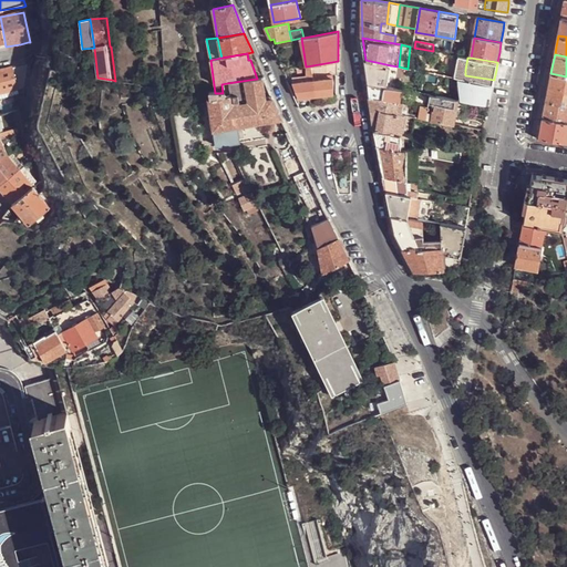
[(366,60),(369,83),(387,86),(391,65),(366,60)]
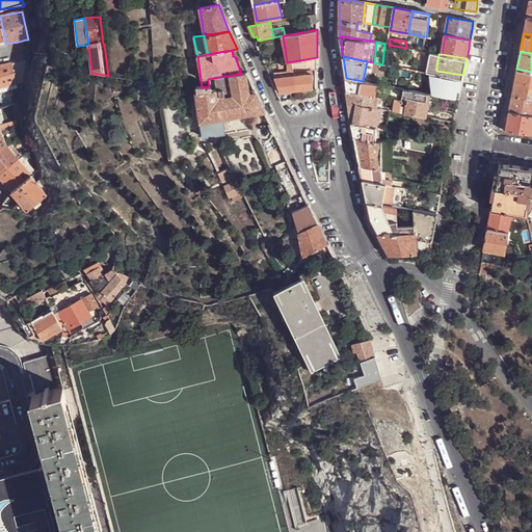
[(316,70),(317,57),(293,61),(294,71),(294,72),(313,70),(316,70)]
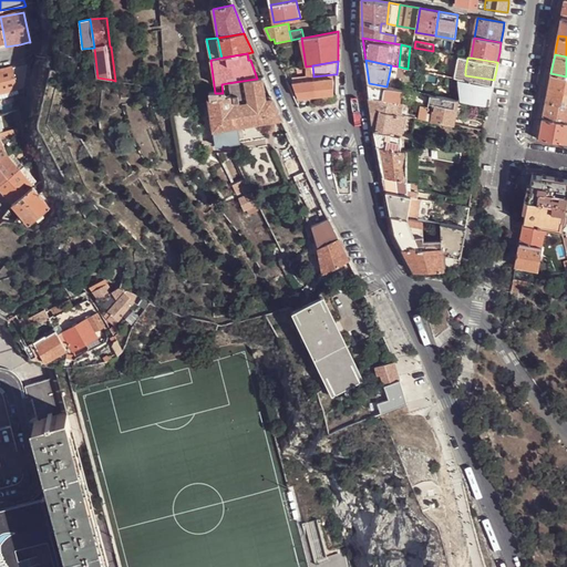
[(26,65),(11,68),(16,91),(17,95),(18,95),(22,94),(27,65),(26,65)]
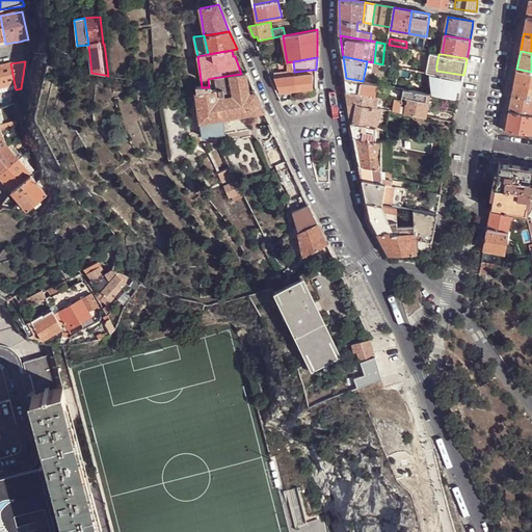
[(0,65),(0,87),(15,85),(10,63),(0,65)]
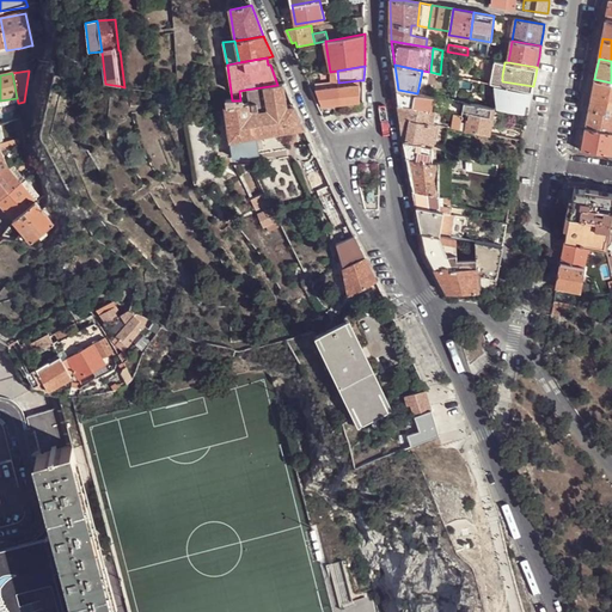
[(593,92),(589,109),(611,112),(611,83),(594,79),(593,92)]
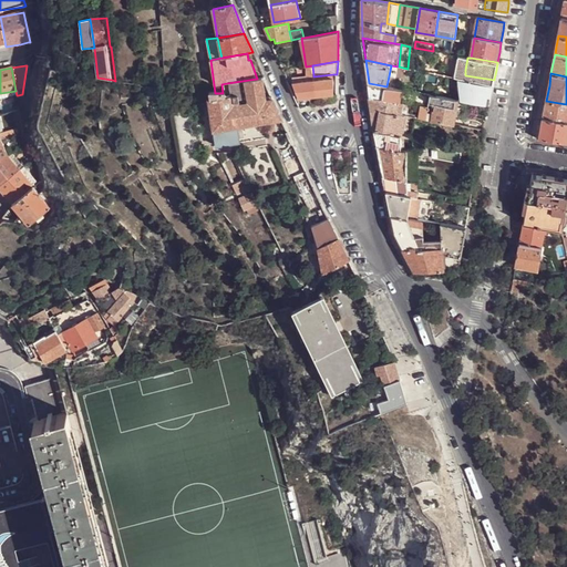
[(465,75),(464,79),(487,83),(493,84),(494,80),(465,75)]
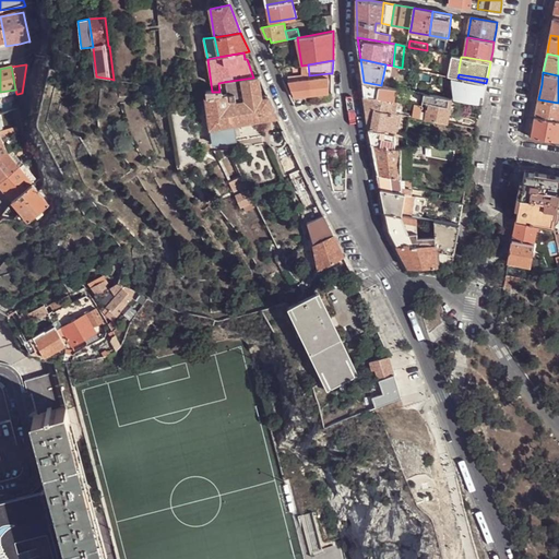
[(311,95),(329,93),(328,76),(309,79),(311,95)]
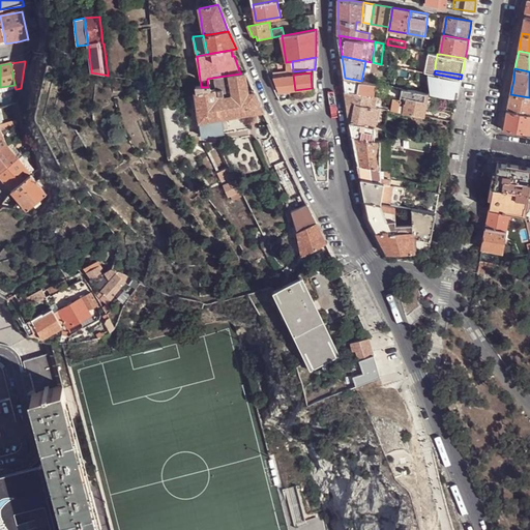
[(264,112),(255,93),(247,94),(247,91),(244,74),(240,74),(212,78),(207,79),(208,87),(201,87),(196,87),(196,92),(195,92),(200,121),(222,118),(264,112)]
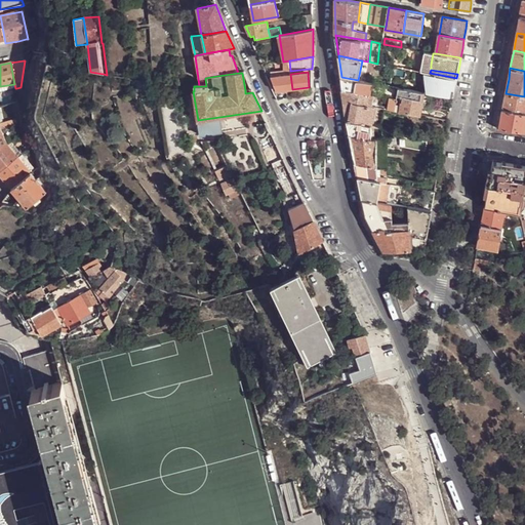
[(277,91),(292,89),(290,74),(271,77),(277,91)]
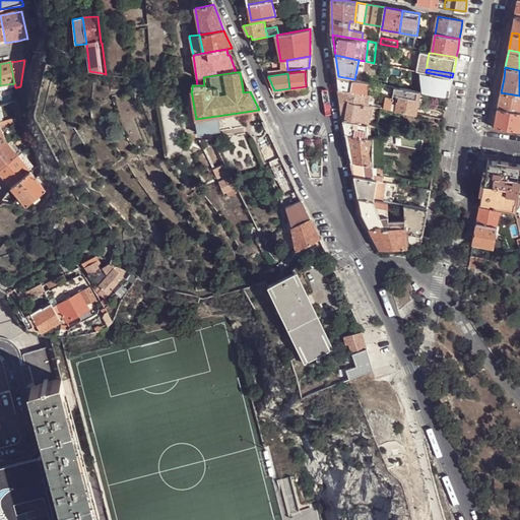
[(338,76),(339,88),(352,90),(354,79),(338,76)]
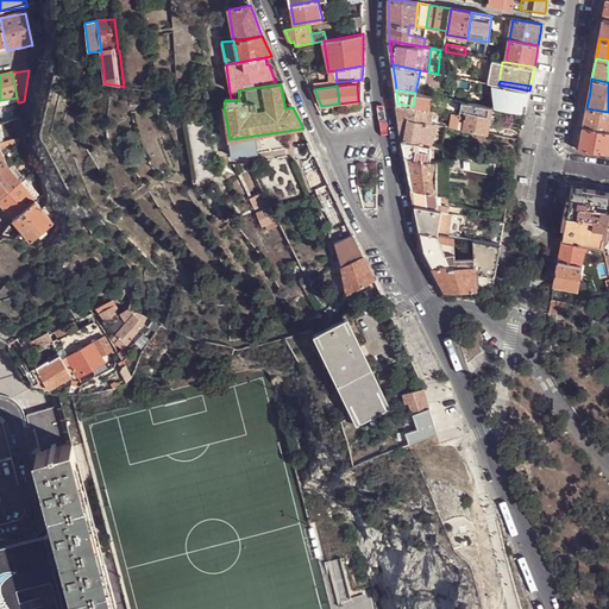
[(528,100),(529,90),(523,89),(519,112),(525,113),(528,100)]
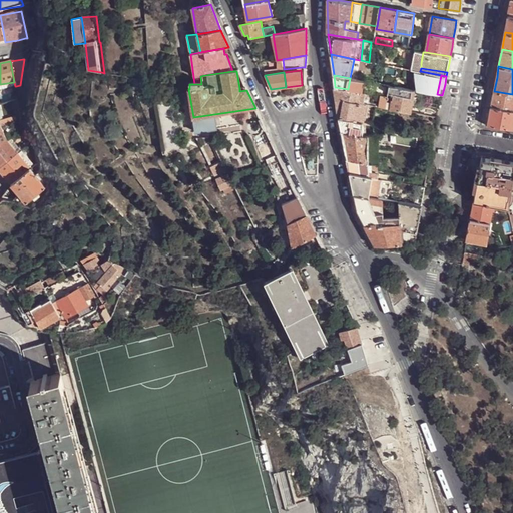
[(143,79),(131,77),(129,86),(141,88),(143,79)]
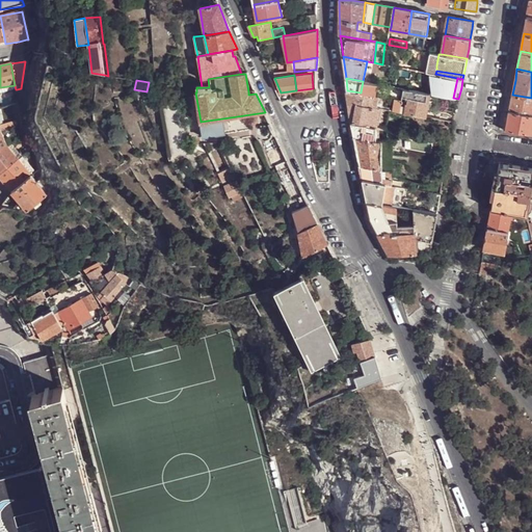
[(368,95),(371,83),(363,81),(361,92),(368,95)]
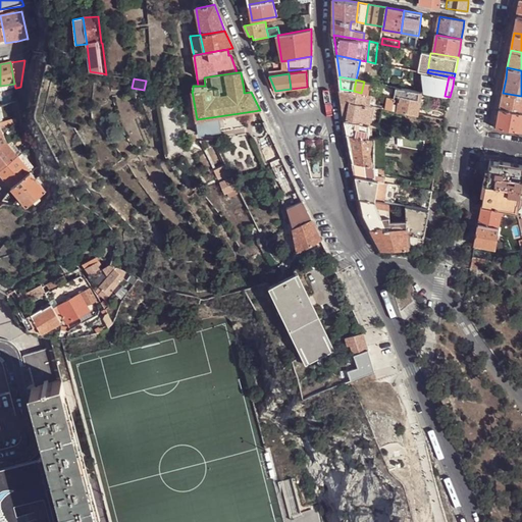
[(395,99),(397,88),(388,86),(386,97),(387,97),(395,99)]
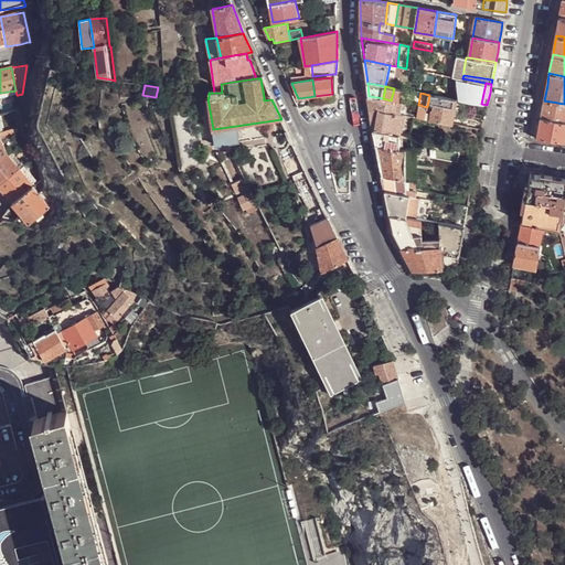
[(369,96),(370,109),(400,114),(402,102),(391,100),(383,98),(369,96)]
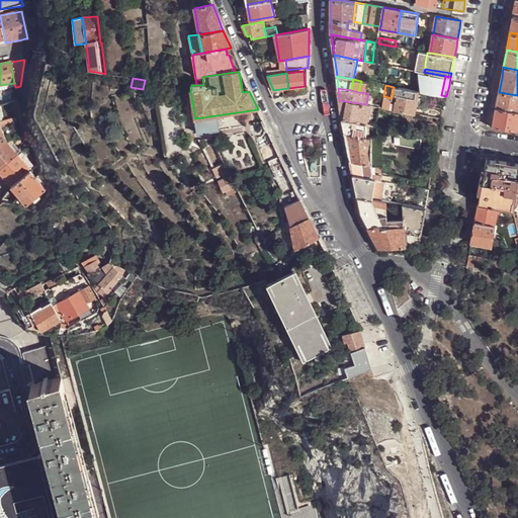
[(415,113),(419,92),(405,89),(399,88),(396,110),(415,113)]
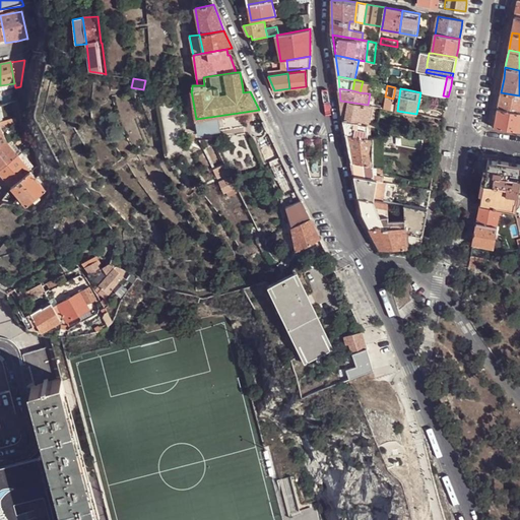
[(500,101),(498,109),(519,113),(519,95),(501,92),(500,101)]
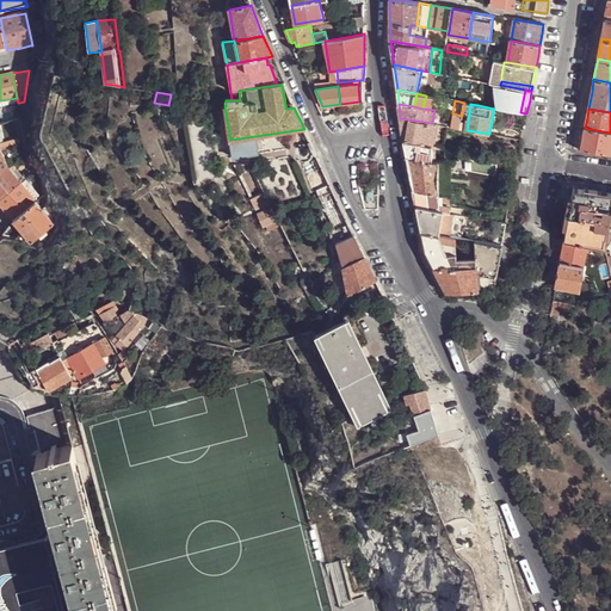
[(460,129),(462,116),(454,113),(451,128),(460,129)]
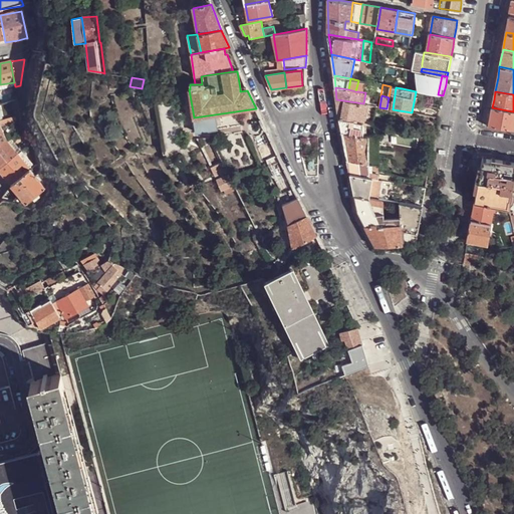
[(336,99),(339,117),(363,121),(367,104),(363,103),(336,99)]
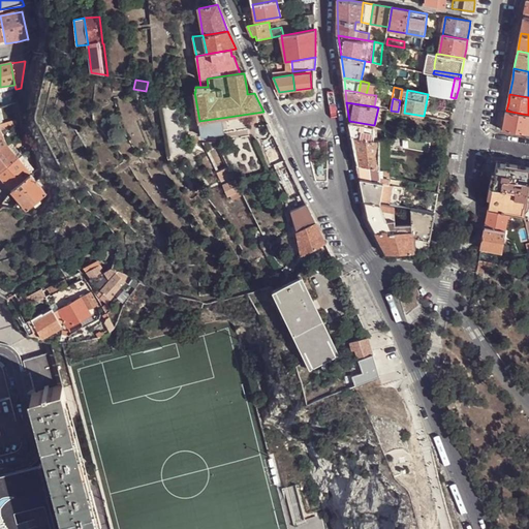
[(378,107),(374,125),(384,127),(387,110),(378,107)]
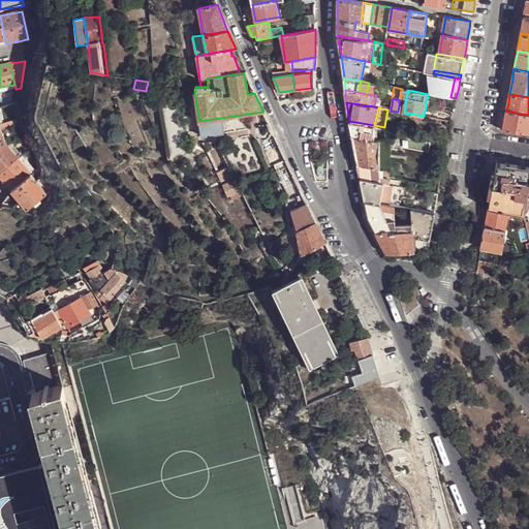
[(453,121),(454,112),(438,109),(437,119),(453,121)]
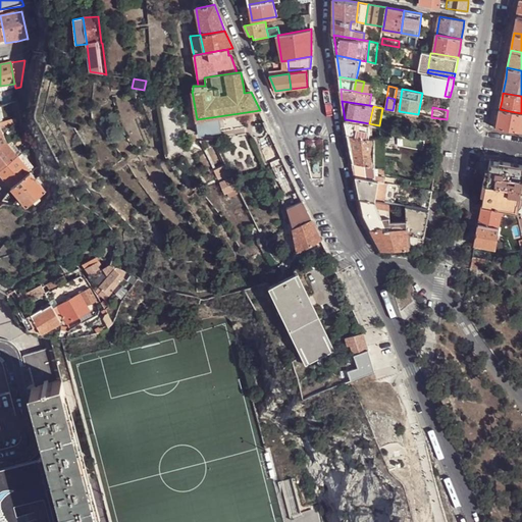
[(499,118),(497,127),(521,133),(521,132),(521,113),(500,109),(499,118)]
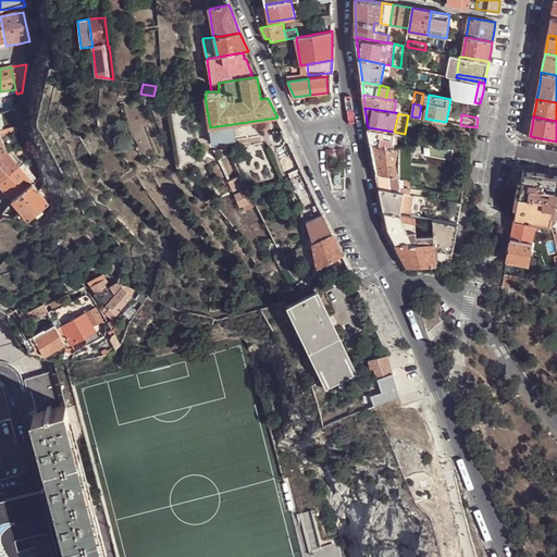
[(233,124),(210,127),(211,144),(235,140),(235,137),(234,128),(233,124)]
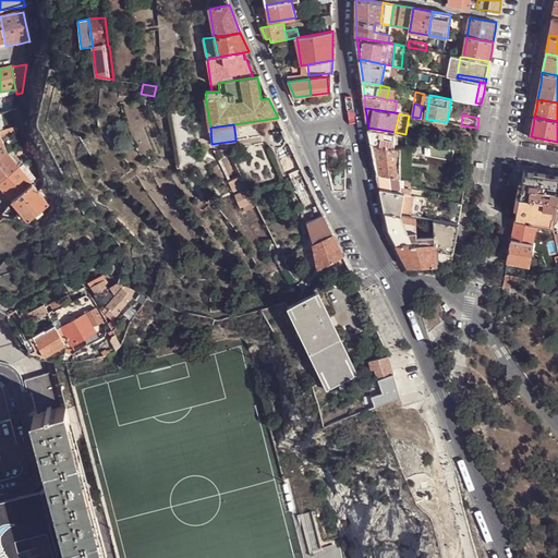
[(368,128),(372,144),(395,146),(395,132),(368,128)]
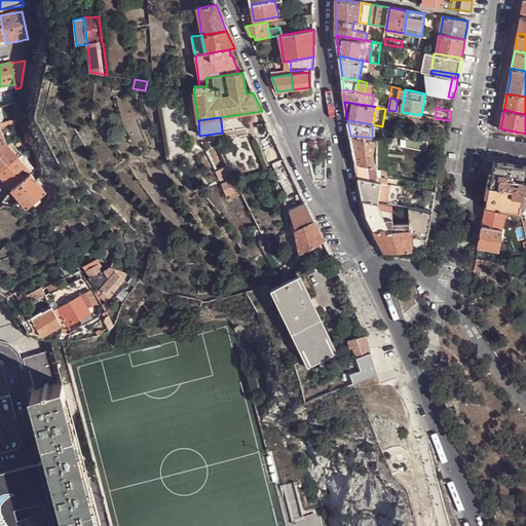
[(350,136),(355,163),(378,167),(378,139),(372,138),(350,136)]
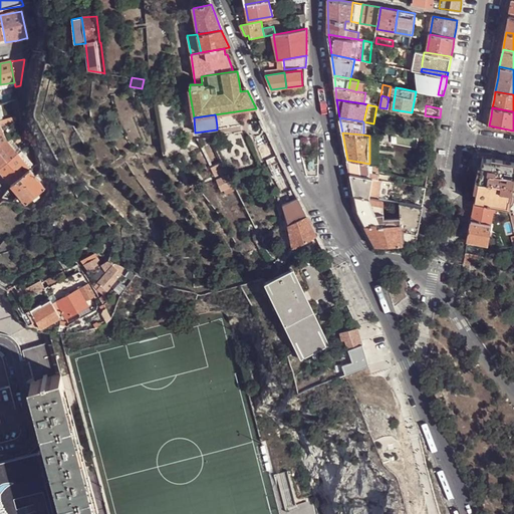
[(266,145),(271,142),(268,135),(262,137),(266,145)]
